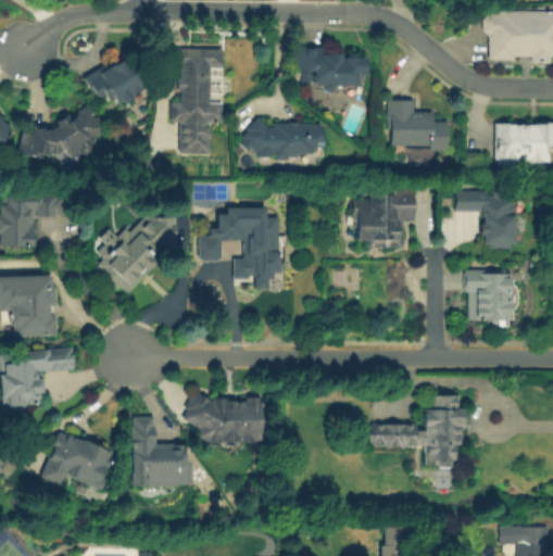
[(552,57),(550,57),(550,63),(532,63),(532,57),(515,57),(515,60),(490,60),(490,35),(486,29),(486,20),(491,14),(502,14),(502,11),(552,11),(552,57)]
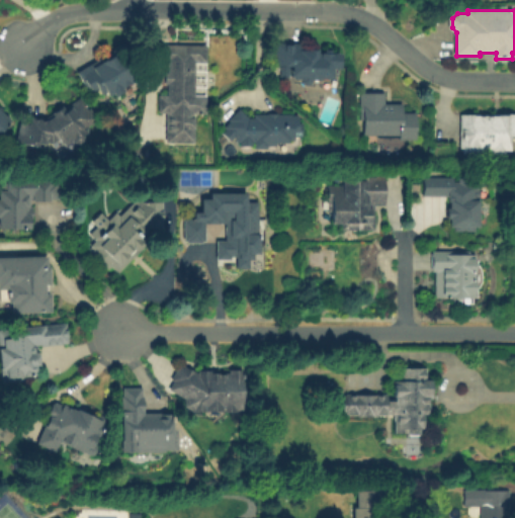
[(278,42),(305,44),(304,50),(313,51),(313,49),(320,49),(320,54),(335,55),(334,79),(321,78),(321,80),(314,79),(314,82),(311,85),(307,85),(305,82),(305,79),(297,79),(292,76),(292,67),(291,67),(290,78),(282,77),(282,66),(277,66),(278,42)]
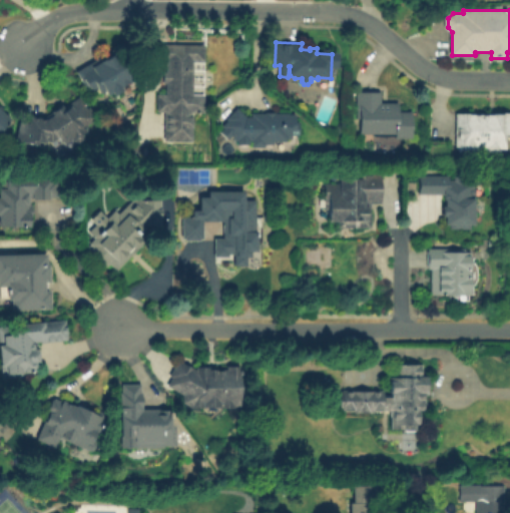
[(158,44),(206,45),(205,63),(194,63),(193,94),(205,95),(204,113),(193,113),(192,141),(164,141),(165,112),(158,112),(158,95),(165,95),(165,83),(164,83),(164,72),(166,72),(166,62),(158,62),(158,44)]
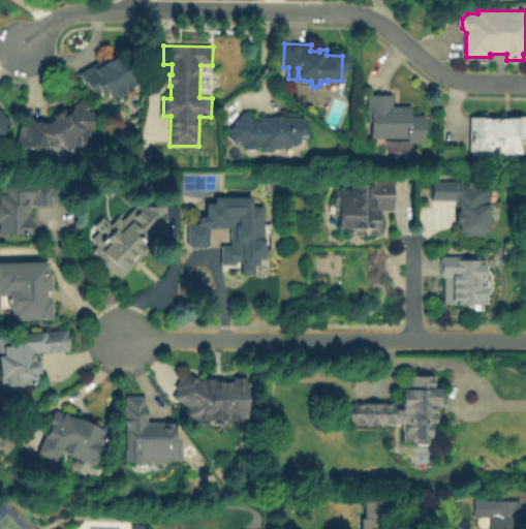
[(80,73),(129,47),(142,69),(132,75),(136,84),(126,90),(128,93),(119,98),(117,95),(112,98),(110,94),(104,97),(102,92),(96,95),(93,90),(90,92),(80,73)]
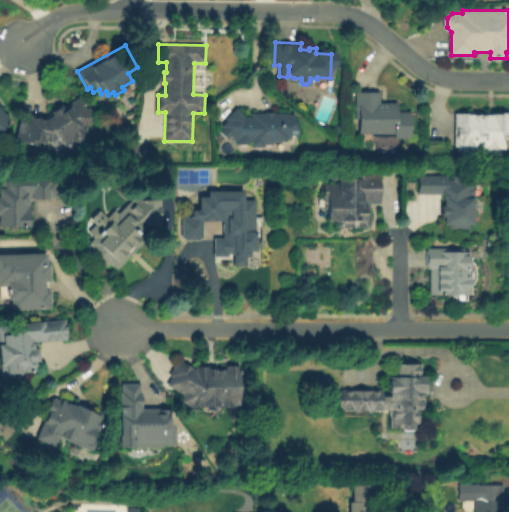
[(191,93),(202,93),(203,63),(192,63),(191,93)]
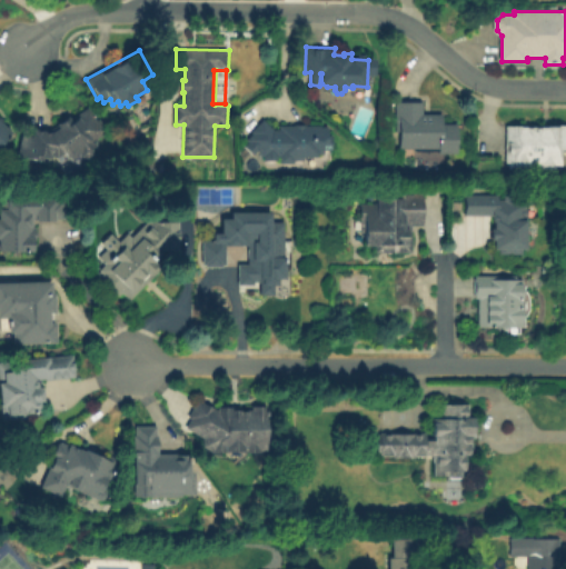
[(401,149),(401,131),(398,131),(398,103),(424,103),(424,115),(444,115),(444,123),(458,123),(458,153),(440,153),(440,149),(401,149)]
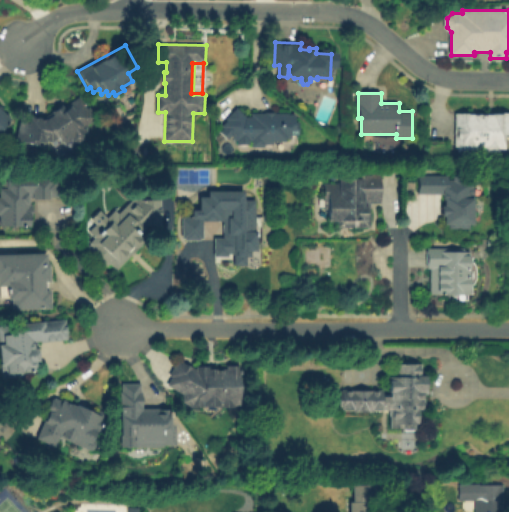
[(18,140),(22,115),(48,119),(55,115),(54,112),(64,106),(65,107),(82,97),(89,108),(90,108),(97,118),(84,126),(86,130),(84,131),(83,139),(78,142),(73,141),(72,139),(63,144),(59,138),(51,142),(46,139),(46,143),(38,141),(37,146),(18,140)]
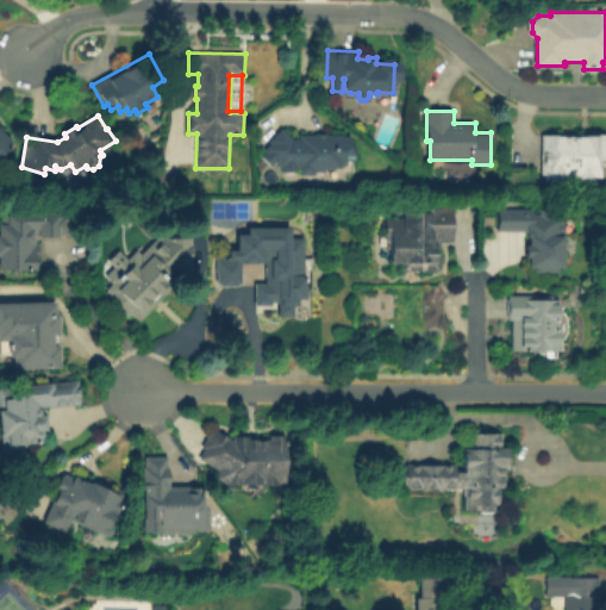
[(0,129),(14,142),(0,157),(0,129)]
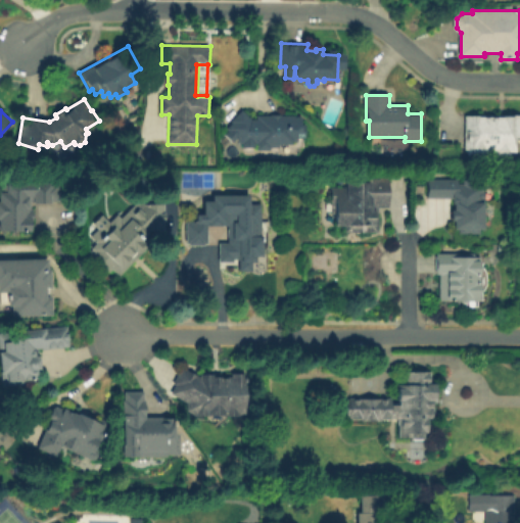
[(244,110),(254,121),(260,121),(260,115),(296,115),(296,117),(301,117),(301,125),(305,125),(305,138),(298,138),(298,140),(293,140),(293,144),(280,144),(280,147),(272,147),(272,149),(258,149),(258,144),(256,144),(256,146),(244,146),(244,144),(242,144),(238,139),(234,143),(226,135),(229,131),(228,130),(234,124),(233,121),(244,110)]
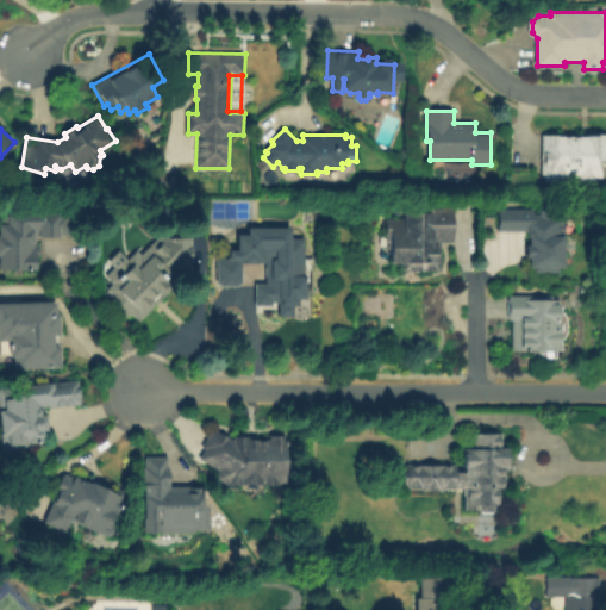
[(544,136),(600,136),(600,134),(605,134),(605,161),(601,161),(601,178),(594,178),(594,181),(580,181),(580,178),(567,178),(567,169),(555,169),(555,166),(544,165),(544,136)]
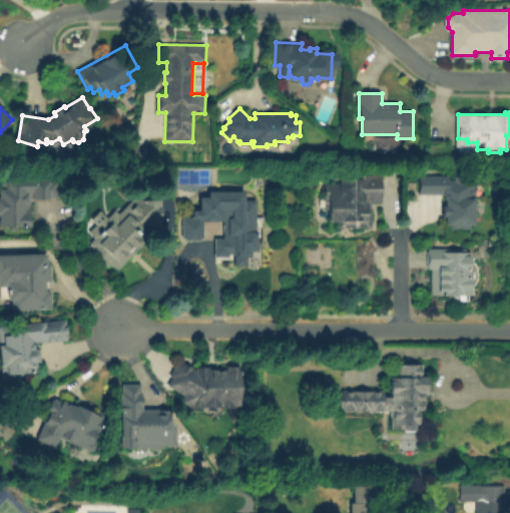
[(384,175),(386,205),(375,205),(376,228),(343,229),(343,223),(333,223),(333,203),(328,203),(328,185),(344,185),(344,177),(384,175)]
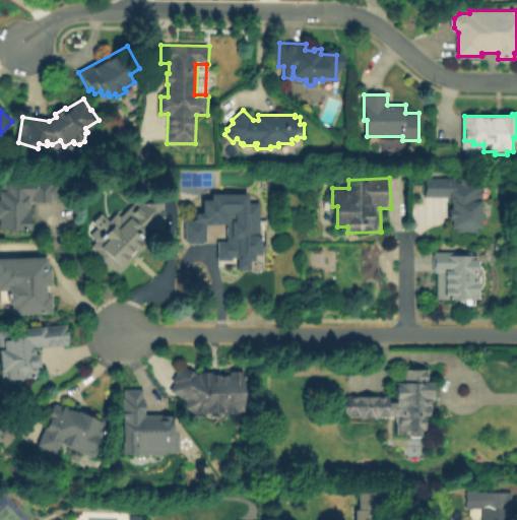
[(30,228),(0,228),(0,184),(6,184),(6,179),(60,179),(60,198),(30,198),(30,228)]
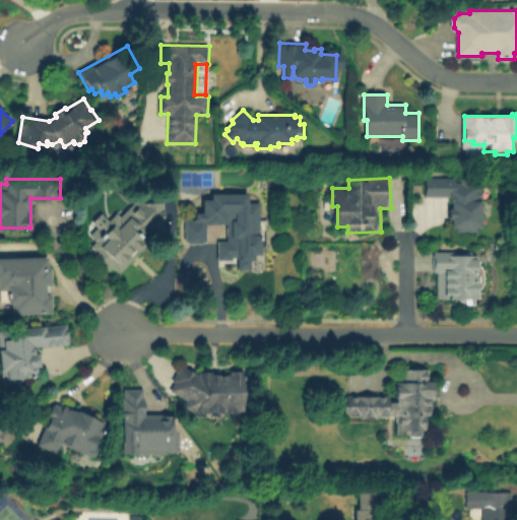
[(429,197),(429,179),(456,179),(456,184),(481,184),(481,228),(477,228),(477,233),(459,232),(459,228),(452,228),(452,218),(449,218),(450,210),(452,210),(453,198),(429,197)]
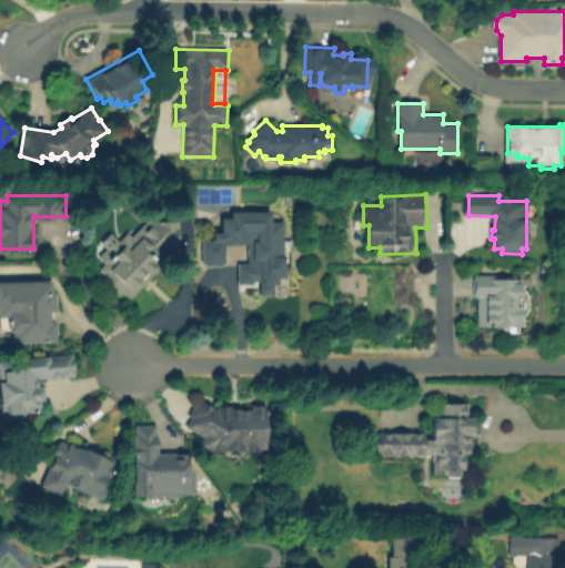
[(259,292),(259,279),(253,279),(253,284),(240,284),(240,261),(250,261),(250,242),(226,242),(226,264),(203,263),(203,242),(214,242),(214,232),(221,232),(221,217),(232,217),(232,210),(272,210),(272,221),(283,221),(283,279),(273,279),(273,293),(259,292)]
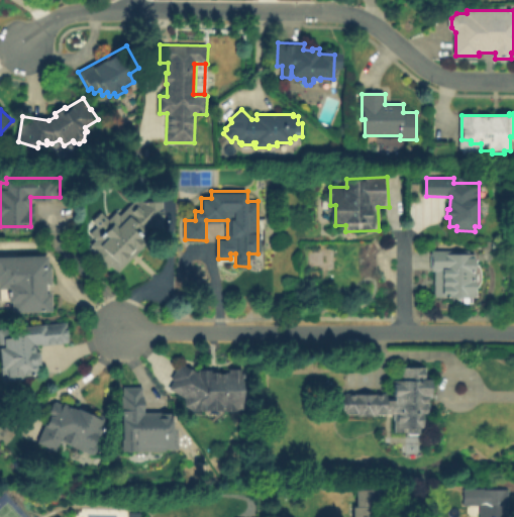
[(117,272),(89,245),(122,208),(125,210),(138,195),(144,200),(164,200),(164,222),(150,222),(145,228),(151,234),(117,272)]
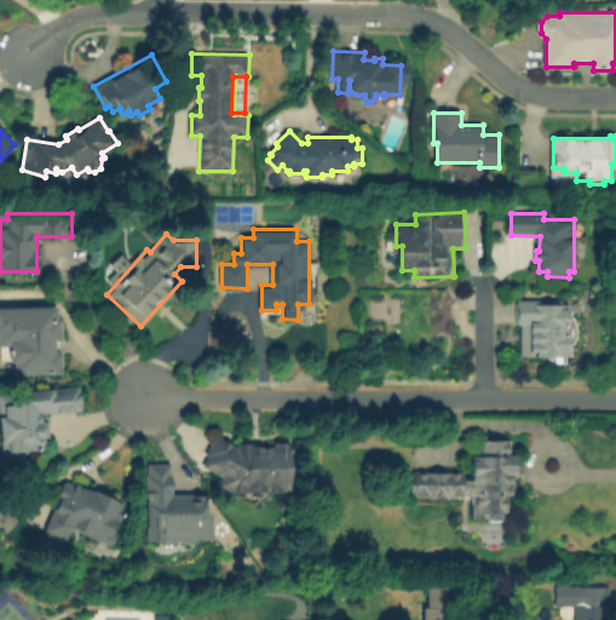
[(520,300),(565,300),(565,306),(570,306),(570,356),(522,356),(523,326),(519,326),(520,300)]
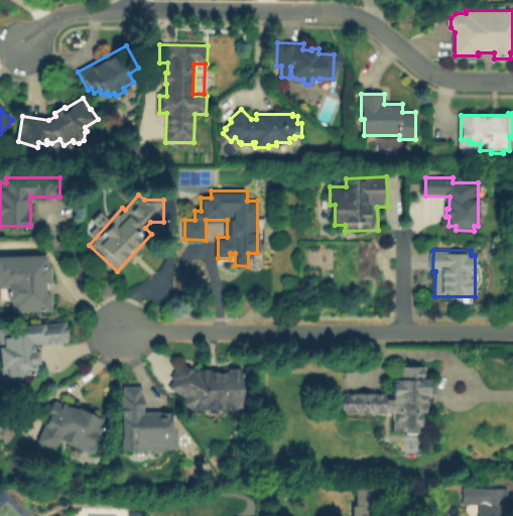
[(50,308),(10,309),(9,285),(0,285),(0,255),(49,255),(50,308)]
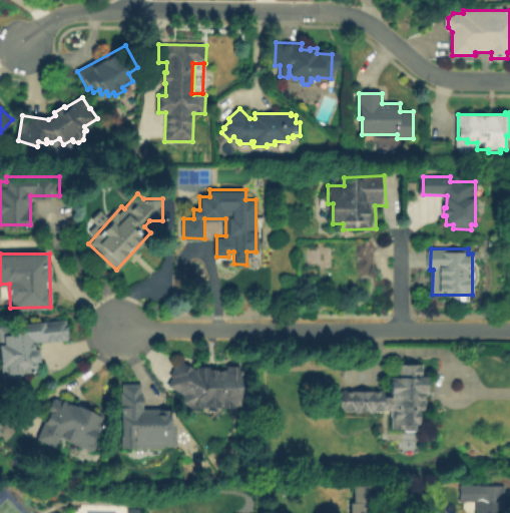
[(38,376),(2,379),(0,358),(0,326),(67,321),(69,339),(35,342),(38,376)]
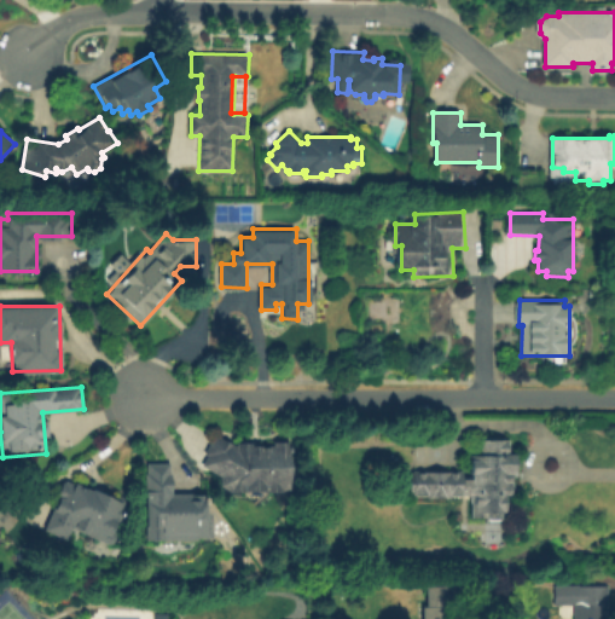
[(232,490),(204,463),(216,435),(239,446),(290,445),(290,490),(232,490)]
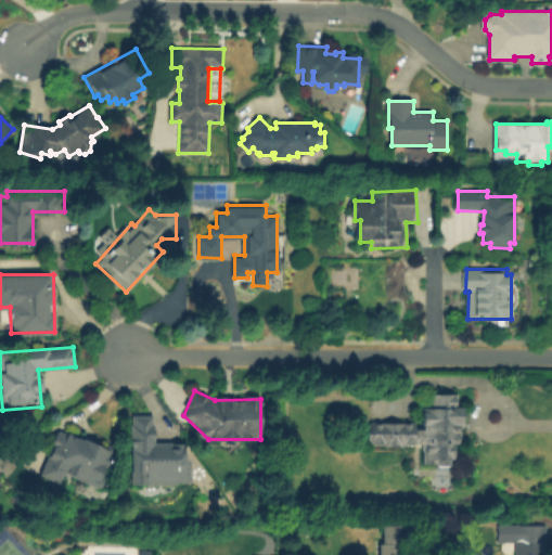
[(370,443),(370,425),(372,425),(372,423),(416,423),(416,427),(427,427),(427,409),(434,409),(434,396),(459,396),(459,408),(464,408),(464,425),(462,425),(462,444),(456,444),(456,459),(451,459),(451,466),(440,466),(439,461),(436,461),(436,464),(425,464),(425,443),(406,443),(406,448),(385,448),(385,443),(370,443)]
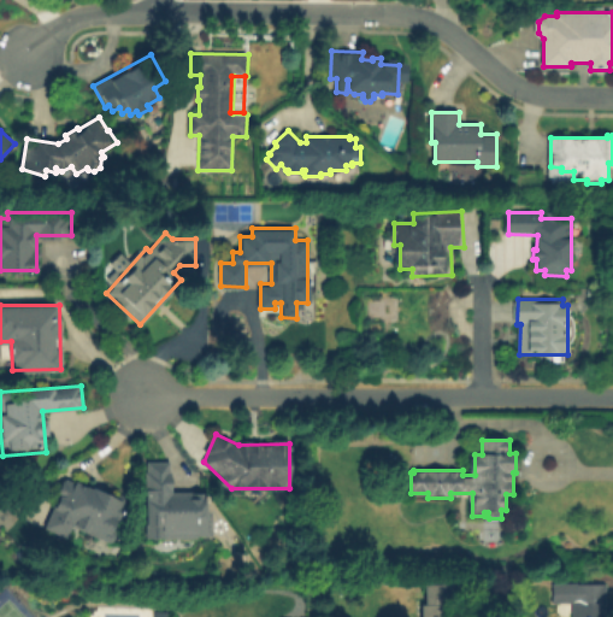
[(214,535),(147,536),(147,463),(171,463),(171,494),(204,494),(204,510),(214,510),(214,535)]
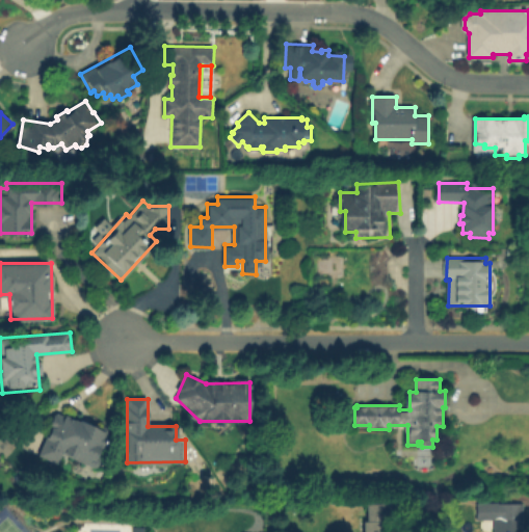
[(99,469),(65,454),(61,464),(40,455),(60,410),(113,433),(99,469)]
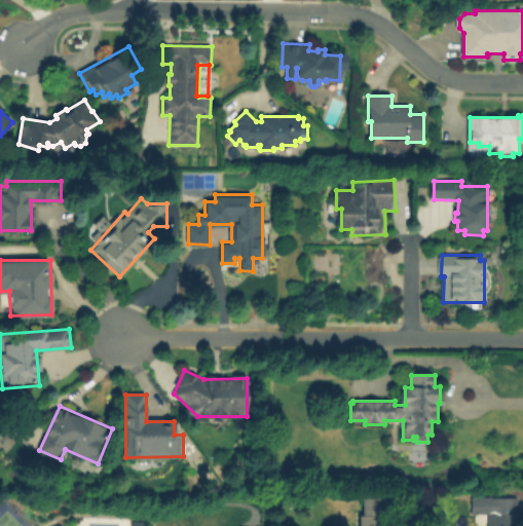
[(364,498),(389,498),(389,523),(387,523),(387,525),(361,525),(361,516),(365,516),(364,498)]
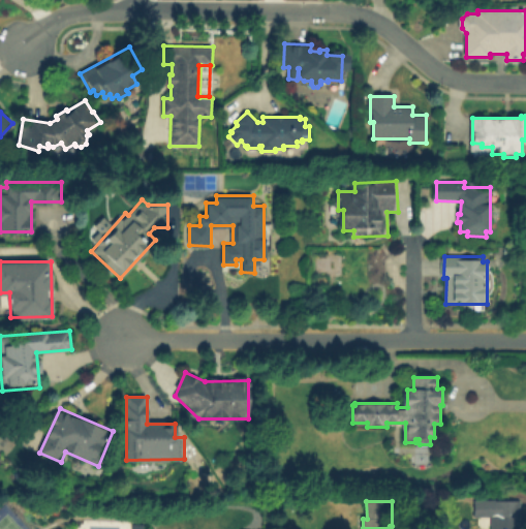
[(492,528),(492,517),(475,517),(475,501),(522,501),(522,528),(492,528)]
